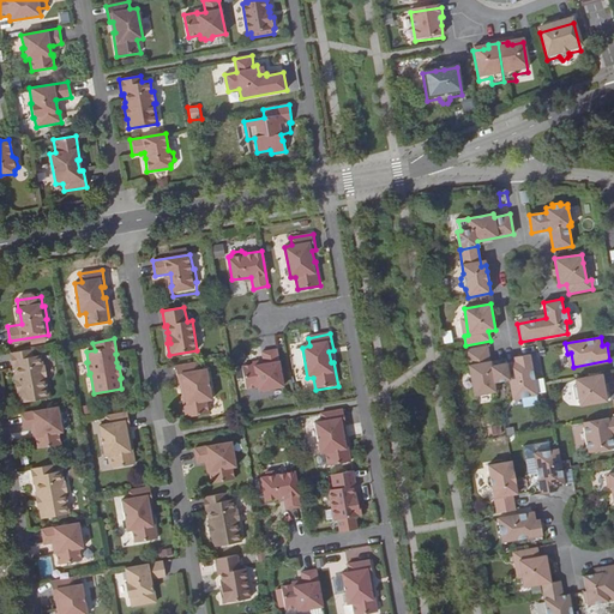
[(494,381),(510,379),(506,363),(492,366),(488,345),(465,349),(469,366),(473,365),(477,395),(497,392),(494,381)]
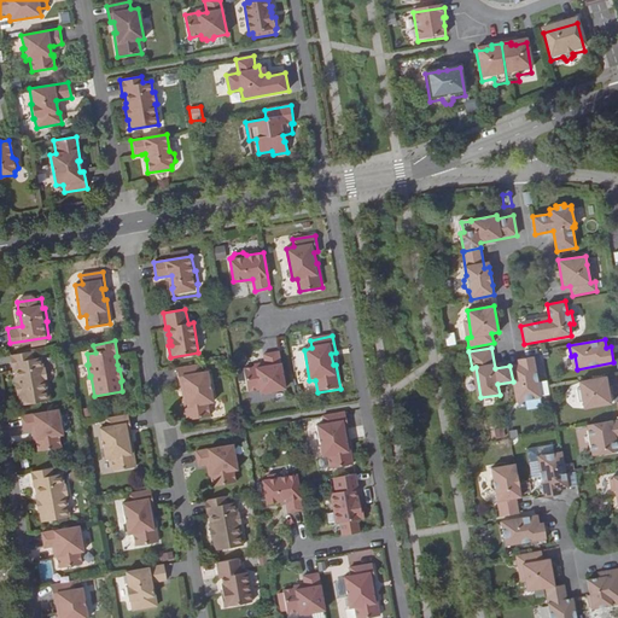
[(21,406),(50,401),(46,380),(47,380),(45,368),(44,368),(41,357),(33,359),(31,351),(10,355),(13,371),(15,371),(16,378),(17,384),(16,384),(17,395),(19,395),(21,406)]
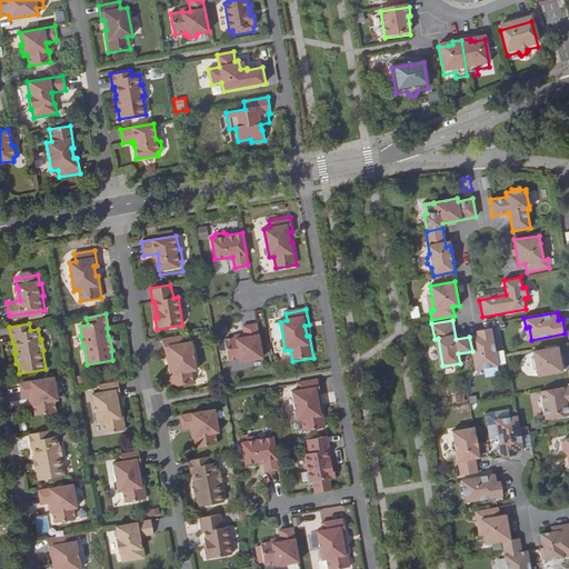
[(262,358),(257,323),(242,327),(245,338),(236,339),(236,338),(225,339),(228,361),(239,359),(240,362),(242,362),(245,362),(250,362),(251,360),(262,358)]
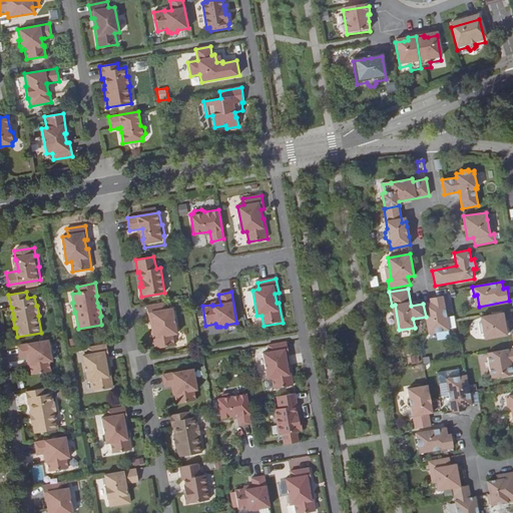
[(448,327),(443,296),(430,299),(431,303),(423,304),(426,317),(429,334),(438,332),(437,329),(448,327)]
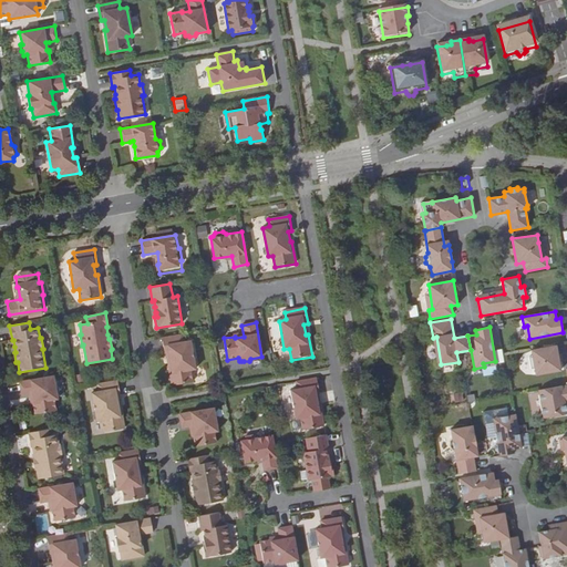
[(183,334),(162,338),(165,353),(166,353),(168,353),(171,363),(168,363),(172,385),(193,382),(191,370),(196,369),(191,340),(184,341),(183,334)]
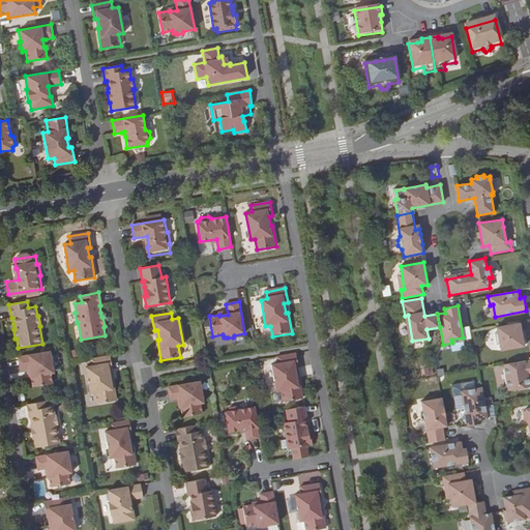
[(522,331),(520,323),(497,327),(501,350),(524,347),(523,339),(522,331)]
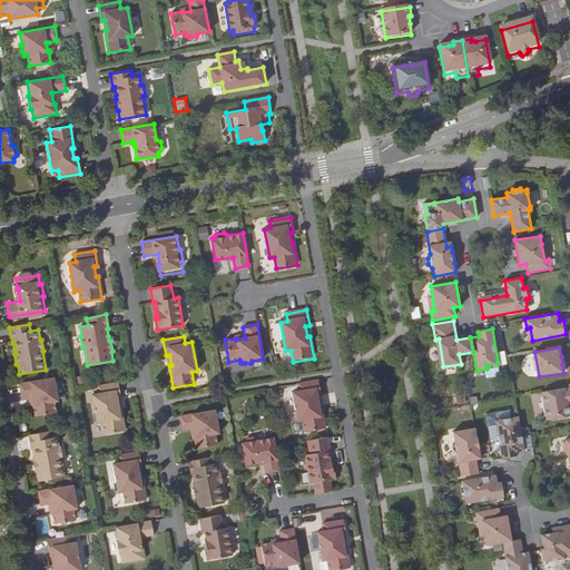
[(56,390),(53,377),(19,384),(22,397),(30,396),(33,396),(35,404),(33,405),(36,416),(57,413),(55,402),(58,401),(57,397),(58,396),(58,391),(56,390)]
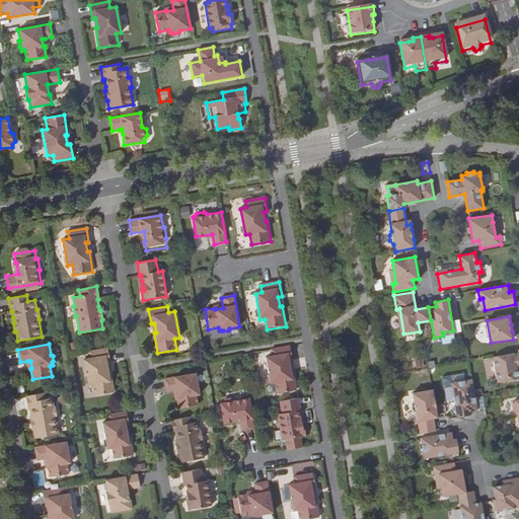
[(292,360),(290,346),(271,350),(272,356),(266,357),(271,383),(276,382),(277,393),(296,390),(293,370),(291,370),(289,361),(292,360)]
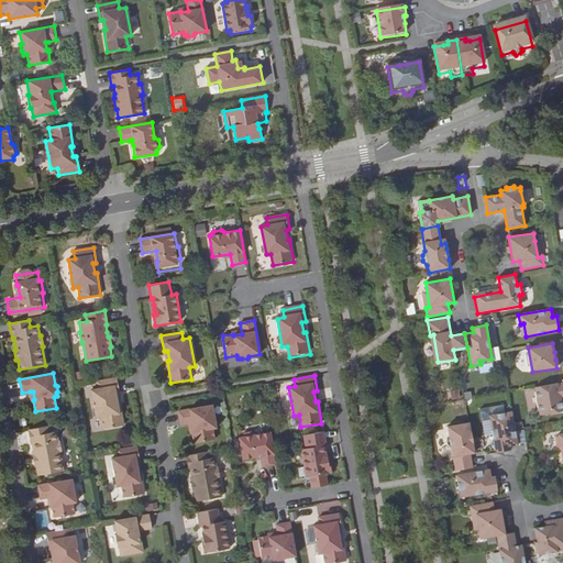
[(120,393),(117,378),(97,382),(98,388),(91,390),(96,418),(101,418),(102,429),(124,426),(120,404),(118,404),(116,394),(118,393),(120,393)]
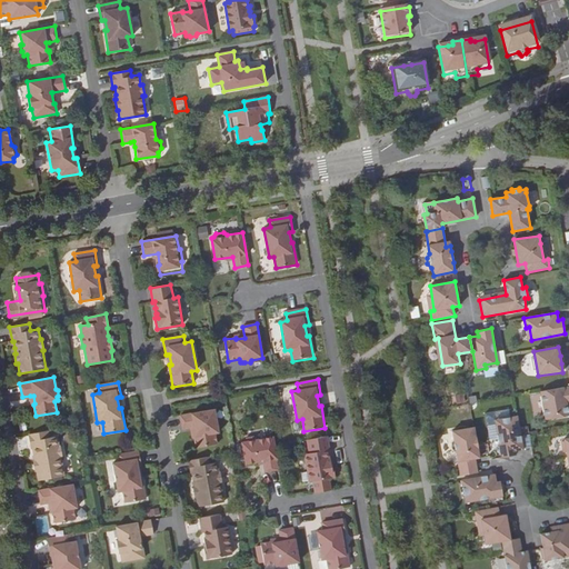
[(568,415),(567,403),(568,402),(568,386),(540,391),(546,419),(568,415)]
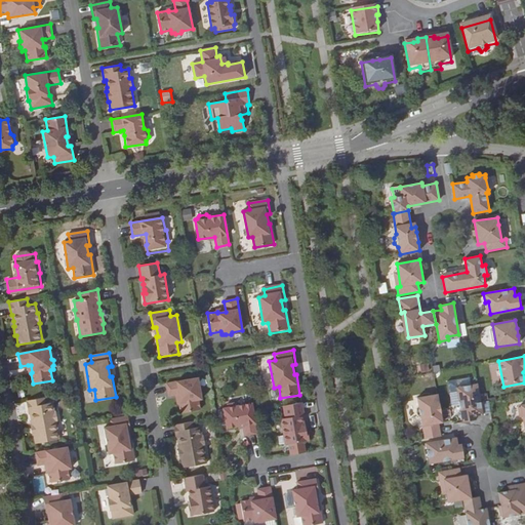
[(198,377),(166,384),(169,397),(175,395),(178,395),(180,402),(179,403),(180,413),(201,410),(199,400),(202,399),(201,396),(202,395),(201,390),(200,389),(198,377)]
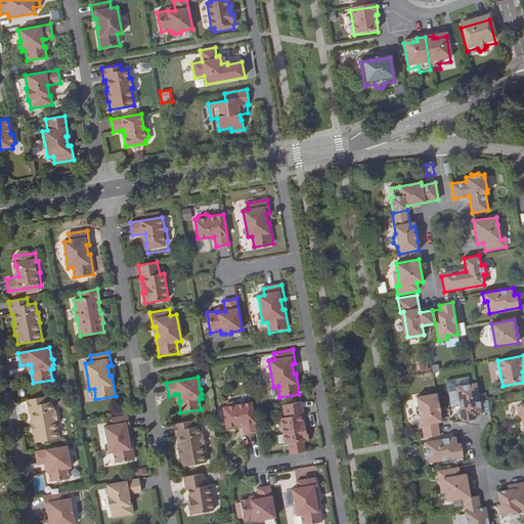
[(475,416),(482,413),(476,383),(467,385),(468,388),(456,391),(462,422),(475,419),(475,416)]
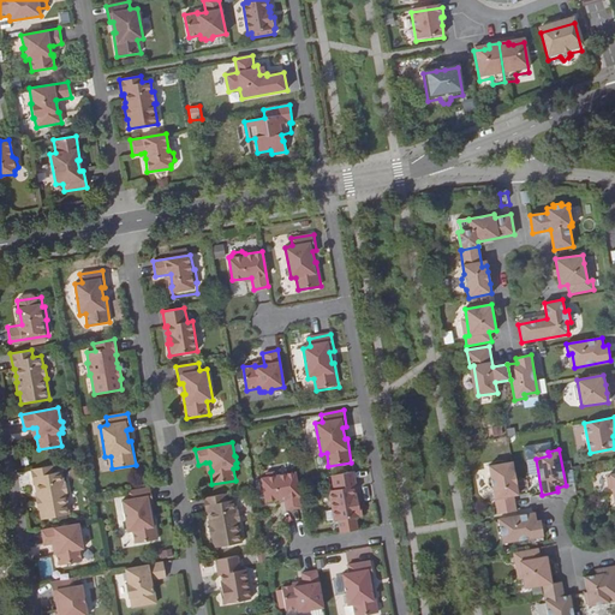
[(514,472),(513,461),(489,466),(490,475),(488,481),(488,487),(493,490),(497,514),(517,511),(514,495),(513,490),(518,490),(517,484),(515,472),(514,472)]
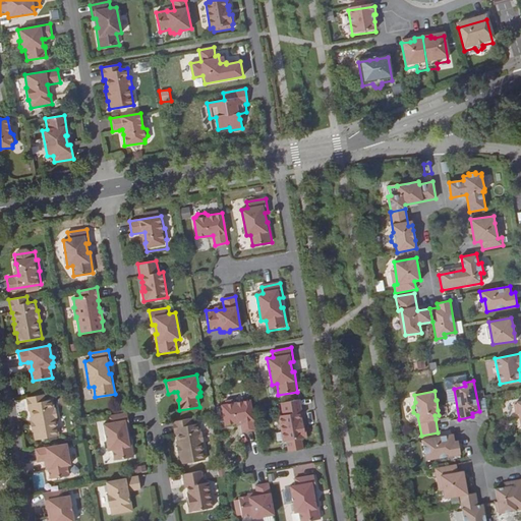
[(35,441),(59,436),(56,418),(57,418),(55,408),(54,408),(52,400),(46,401),(44,395),(26,398),(29,411),(30,410),(32,421),(31,421),(33,431),(34,431),(35,441)]
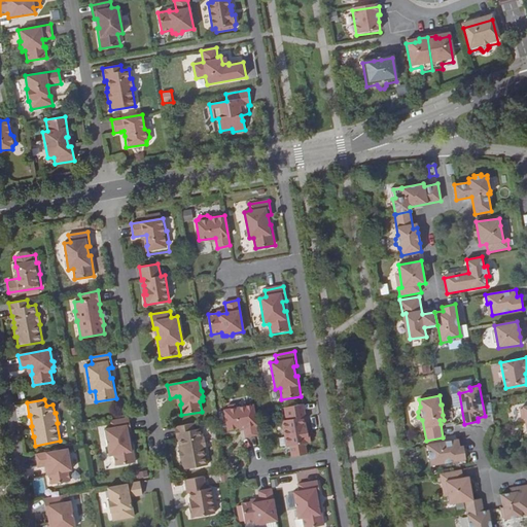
[(245,437),(258,435),(253,405),(239,408),(236,405),(229,406),(225,410),(223,410),(227,430),(244,427),(245,437)]
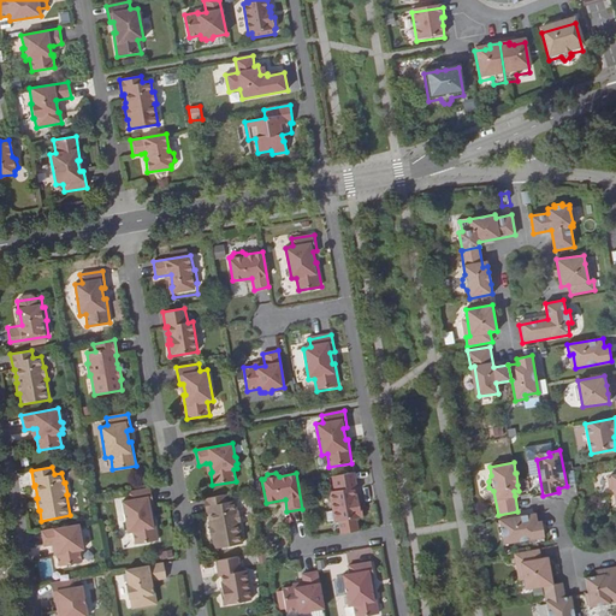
[(354,473),(332,477),(335,491),(330,492),(335,522),(363,517),(361,505),(357,505),(356,501),(359,501),(357,495),(356,495),(355,489),(357,487),(354,473)]
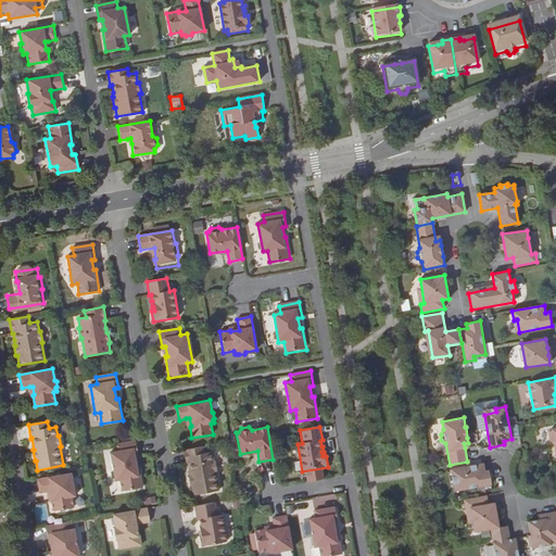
[(470,434),(472,444),(481,442),(479,432),(470,434)]
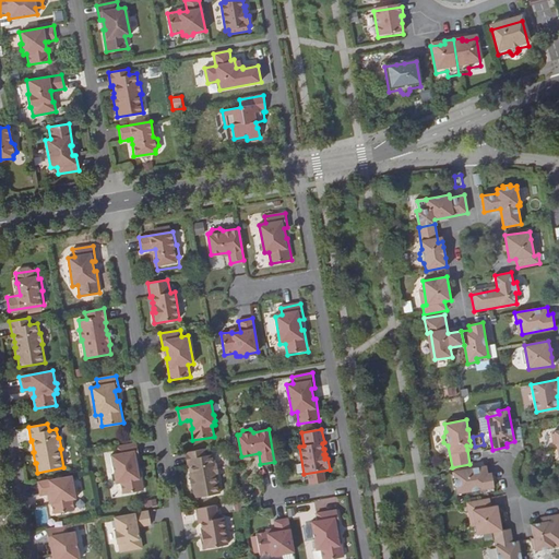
[(137,443),(116,447),(118,454),(110,455),(116,483),(120,483),(122,495),(143,490),(140,468),(138,468),(135,459),(138,459),(139,458),(137,443)]
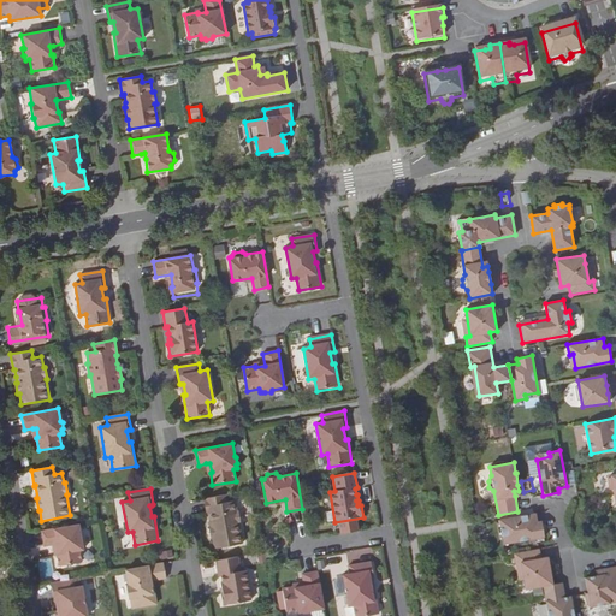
[(225,495),(205,498),(207,514),(208,514),(211,527),(209,527),(211,538),(213,538),(214,549),(243,544),(238,523),(241,523),(238,511),(237,511),(235,501),(226,502),(225,495)]
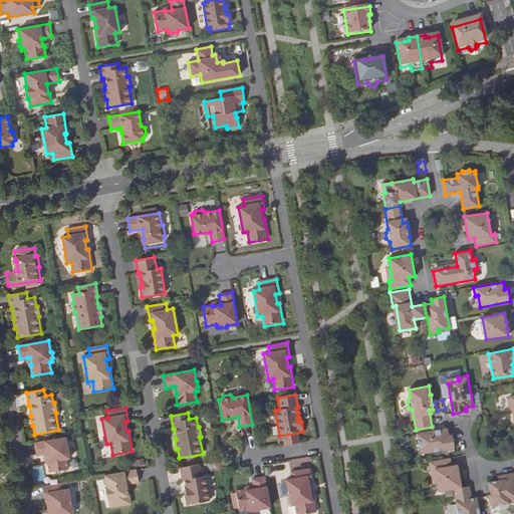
[(448,436),(447,429),(417,434),(419,443),(422,442),(424,454),(455,448),(452,435),(448,436)]
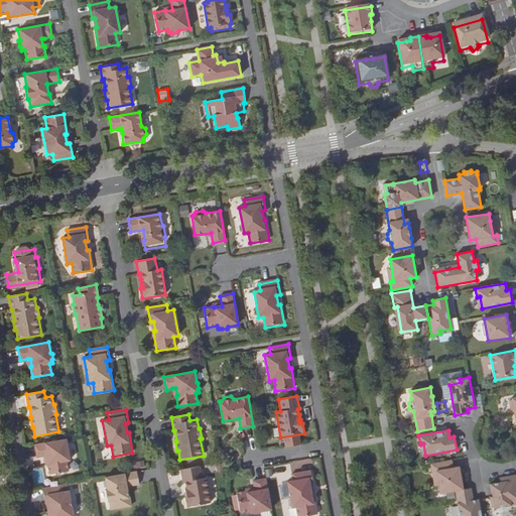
[(66,439),(35,444),(37,458),(44,457),(47,456),(48,464),(47,464),(49,474),(69,471),(67,461),(70,461),(70,458),(71,456),(70,450),(68,450),(66,439)]
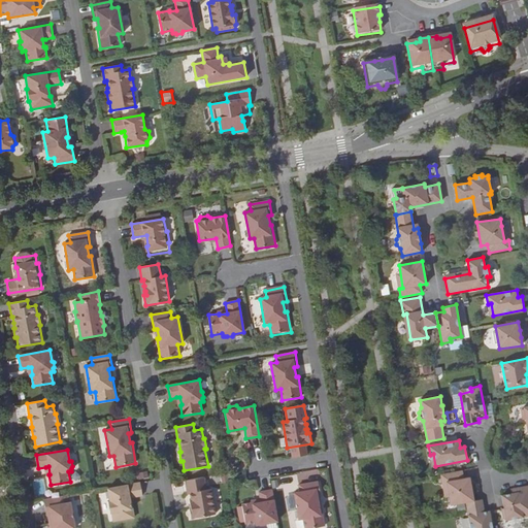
[(464,479),(462,470),(441,474),(442,483),(447,483),(449,497),(451,505),(466,502),(473,501),(472,492),(471,486),(469,477),(464,479)]
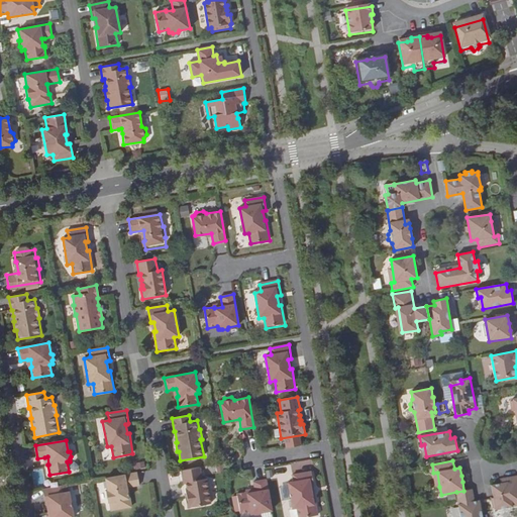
[(200,468),(181,471),(184,484),(186,483),(187,489),(185,489),(186,494),(188,494),(188,498),(186,498),(187,508),(211,504),(206,479),(202,480),(200,468)]
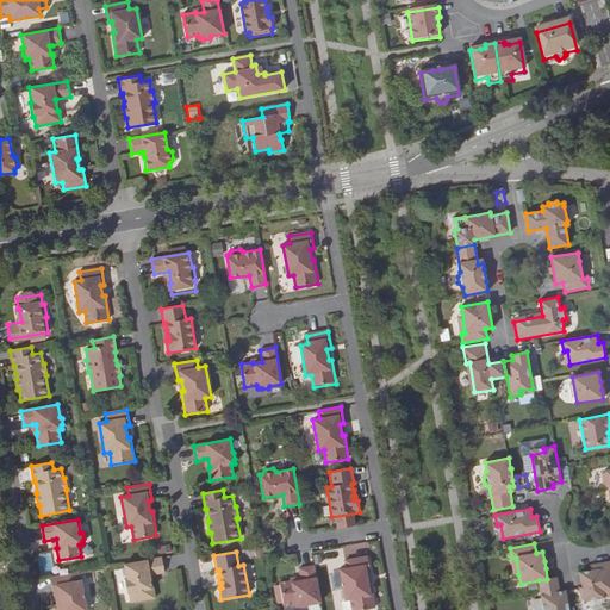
[(371,573),(367,556),(346,560),(347,568),(340,570),(344,601),(350,599),(352,609),(362,609),(375,608),(371,584),(368,585),(366,574),(371,573)]
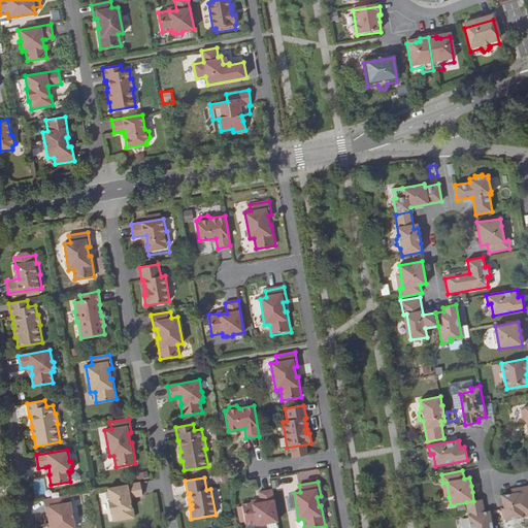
[(140,483),(107,489),(109,501),(108,501),(110,514),(111,514),(113,522),(134,518),(133,508),(131,508),(130,498),(131,498),(142,496),(140,483)]
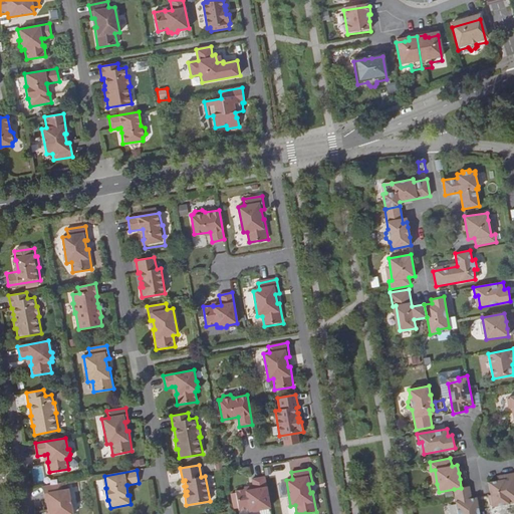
[(493,506),(509,504),(509,501),(513,500),(513,473),(503,475),(504,479),(498,481),(489,482),(491,495),(488,496),(490,505),(493,504),(493,506)]
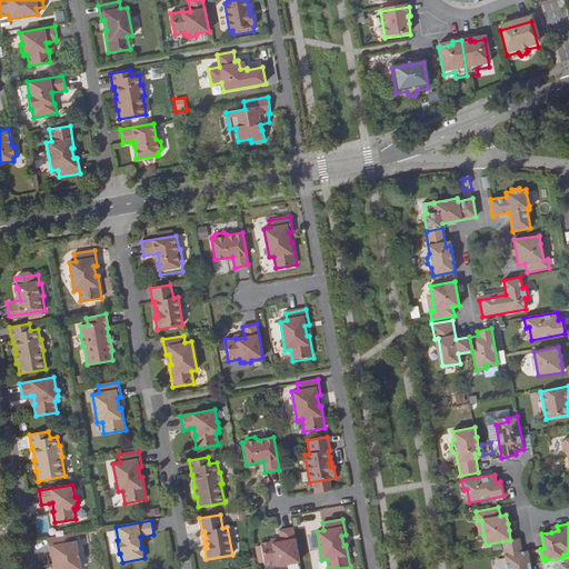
[(299,562),(293,528),(279,530),(281,541),(272,543),(272,541),(260,543),(265,565),(276,563),(276,566),(279,566),(281,567),(286,566),(287,565),(299,562)]
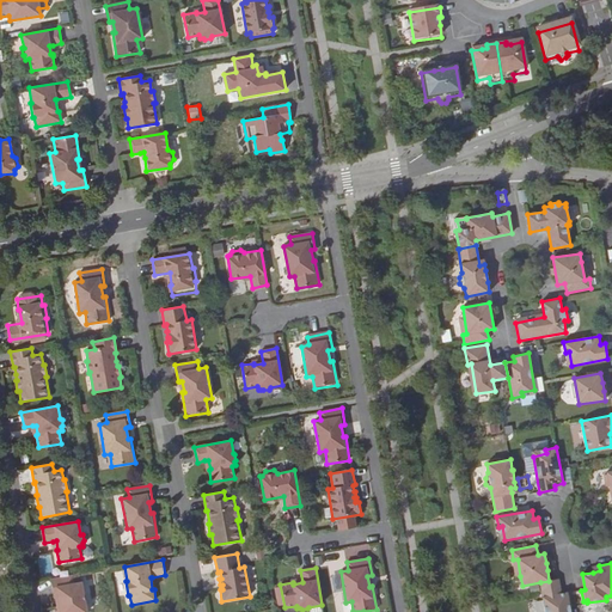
[(86,611),(81,582),(74,583),(73,575),(50,580),(54,595),(55,595),(57,595),(60,606),(57,607),(57,611),(86,611)]
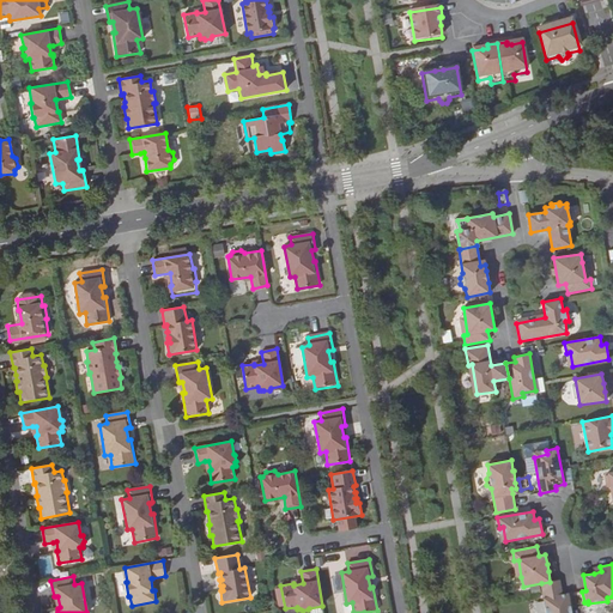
[(563,600),(559,580),(550,582),(541,583),(542,594),(546,612),(571,612),(569,599),(563,600)]
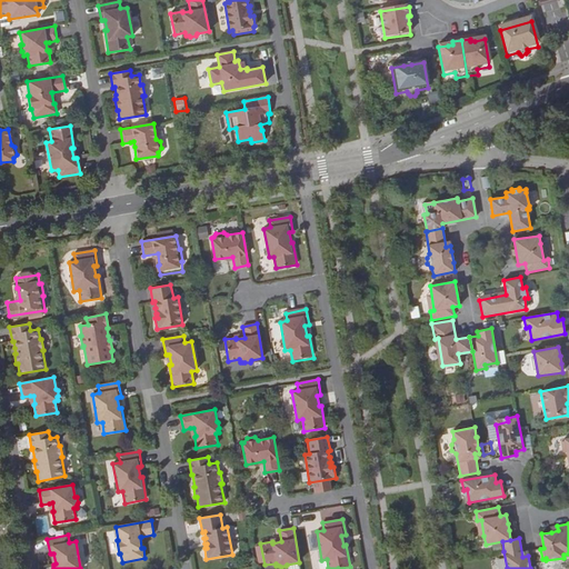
All buildings are outlined.
